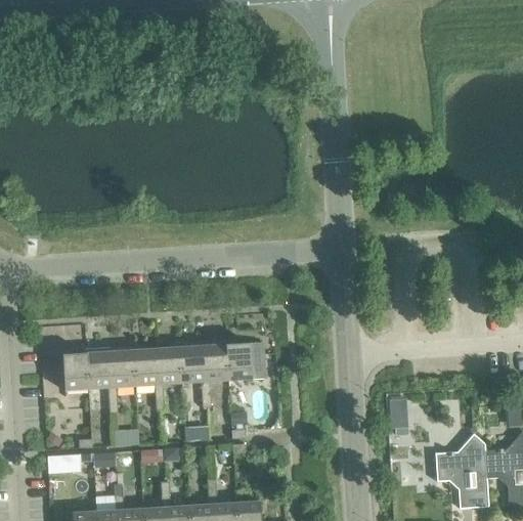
[(226,338),(203,340),(205,381),(209,381),(228,379),(226,338)]
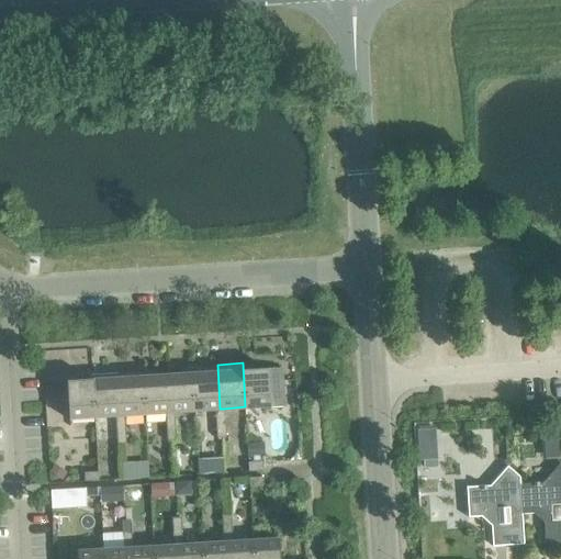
[(247,362),(243,362),(245,406),(284,404),(282,366),(248,368),(247,362)]
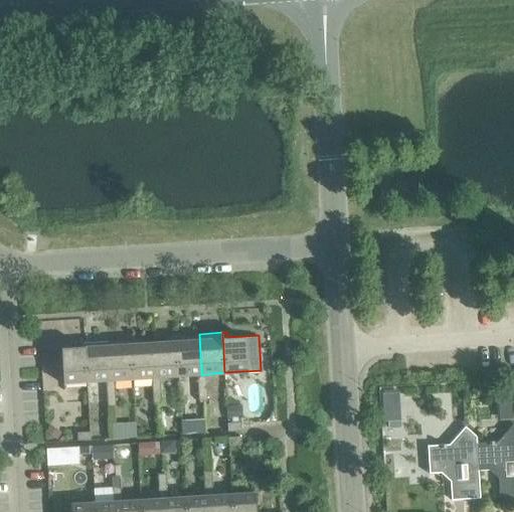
[(199,334),(176,335),(179,375),(197,374),(201,374),(199,334)]
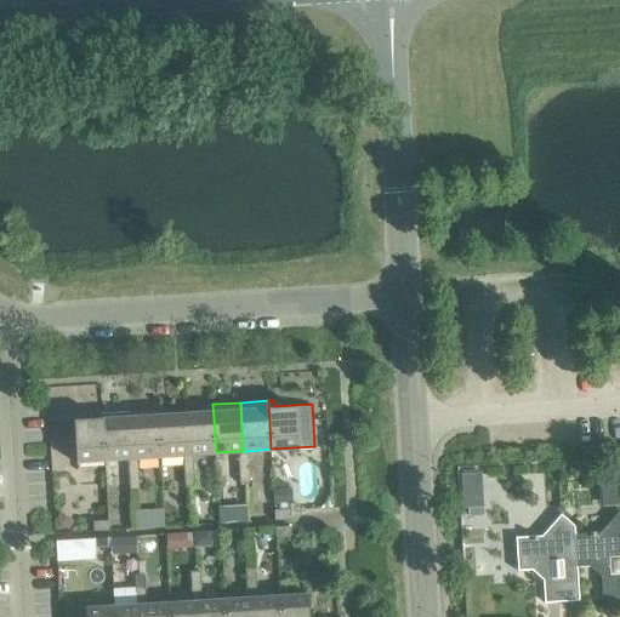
[(208,410),(186,412),(188,455),(193,453),(216,452),(212,404),(208,405),(208,410)]
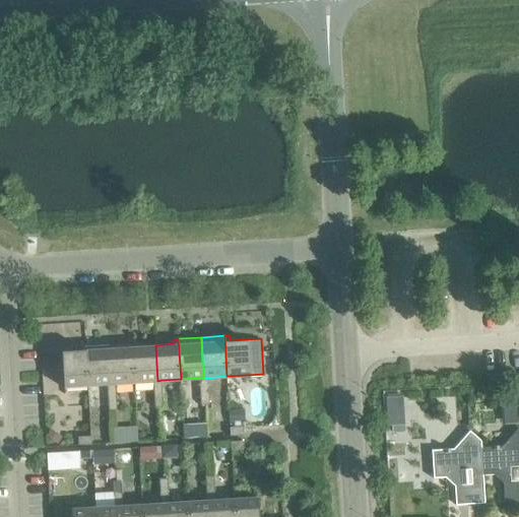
[(111,383),(115,383),(134,382),(132,341),(109,342),(111,383)]
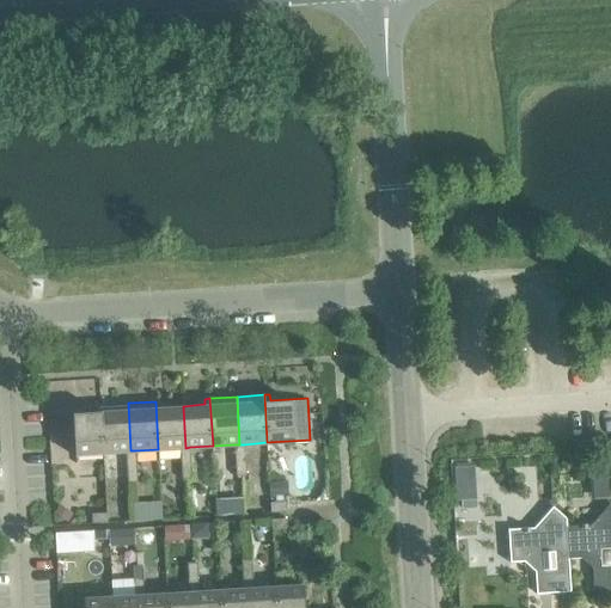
[(158,449),(181,448),(185,448),(183,406),(162,407),(160,401),(156,401),(158,449)]
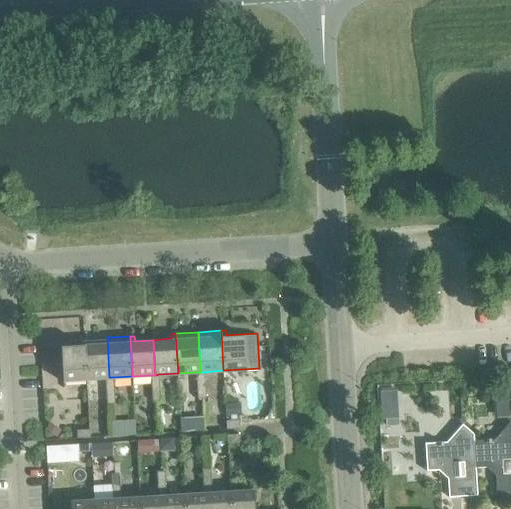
[(87,379),(105,378),(109,377),(107,337),(84,339),(87,379)]
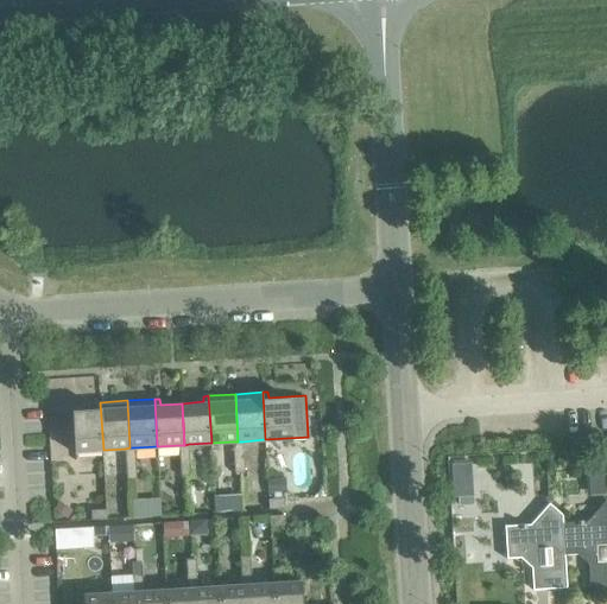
[(75,451),(103,450),(100,402),(95,402),(95,408),(73,409),(75,451)]
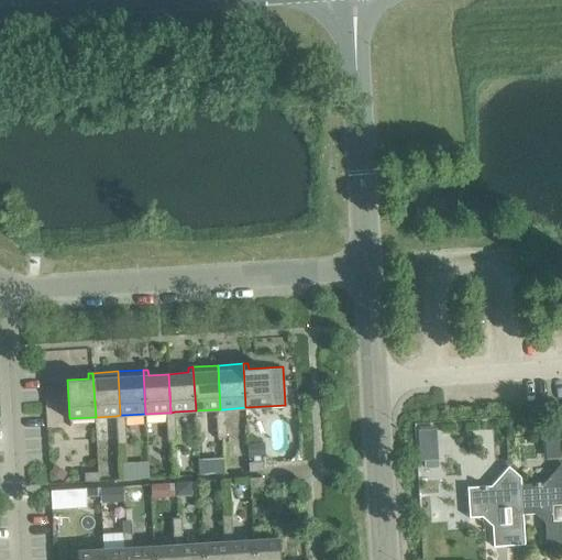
[(224,409),(220,409),(216,409),(217,423),(226,423),(224,409)]
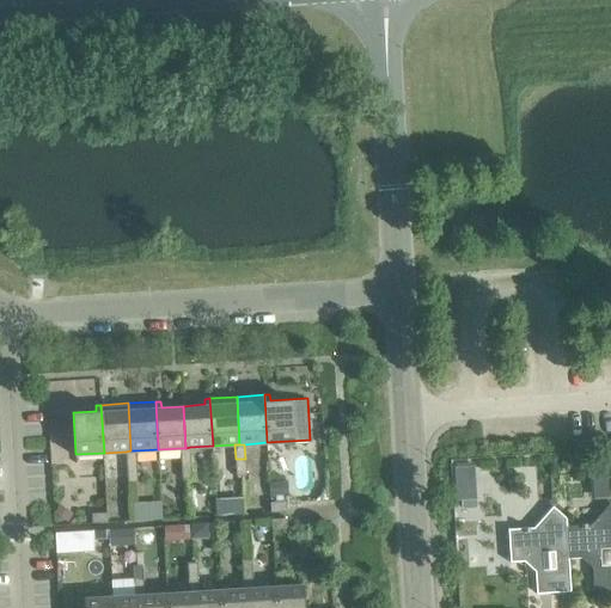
[(190,447),(185,448),(181,448),(182,462),(191,462),(190,447)]
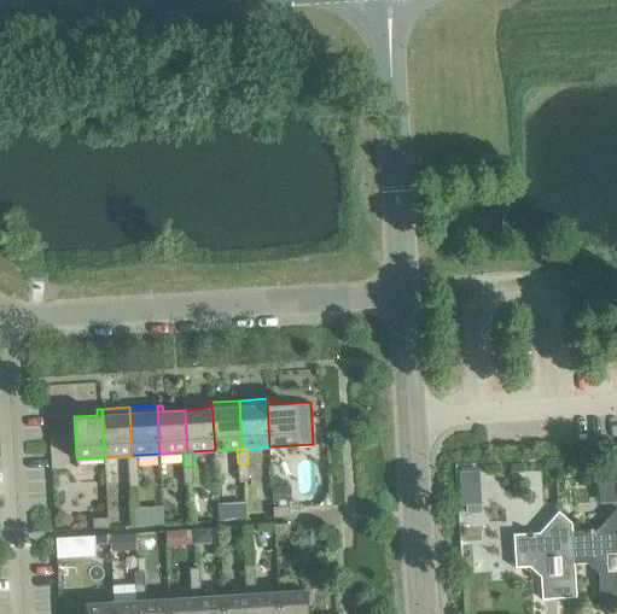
[(127,456),(128,471),(138,469),(137,455),(132,455),(127,456)]
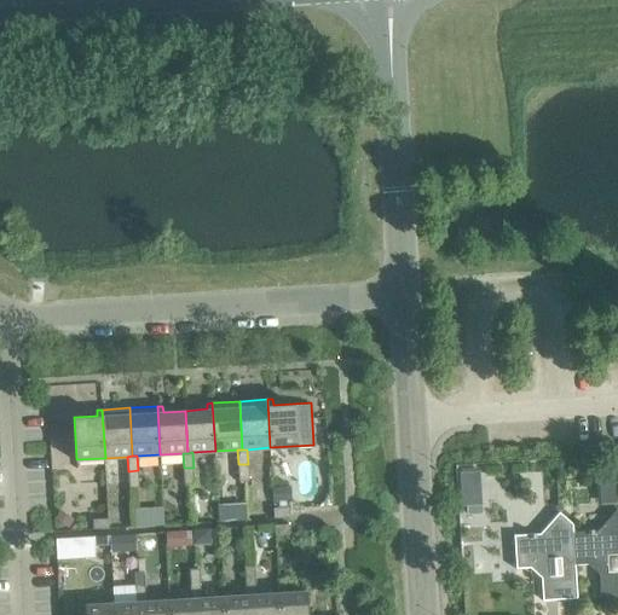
[(248,464),(238,464),(240,480),(249,479),(248,464)]
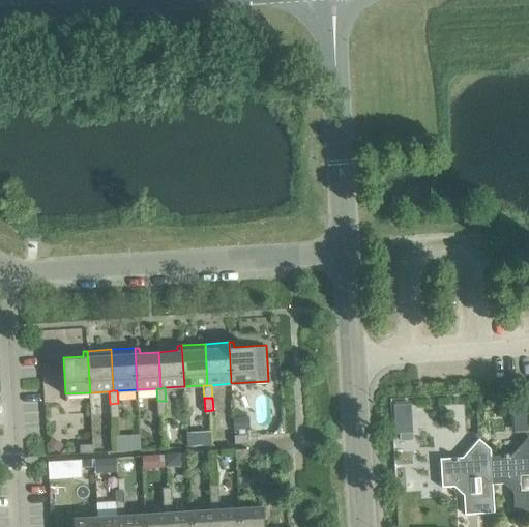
[(166,401),(157,401),(157,413),(166,413),(166,401)]
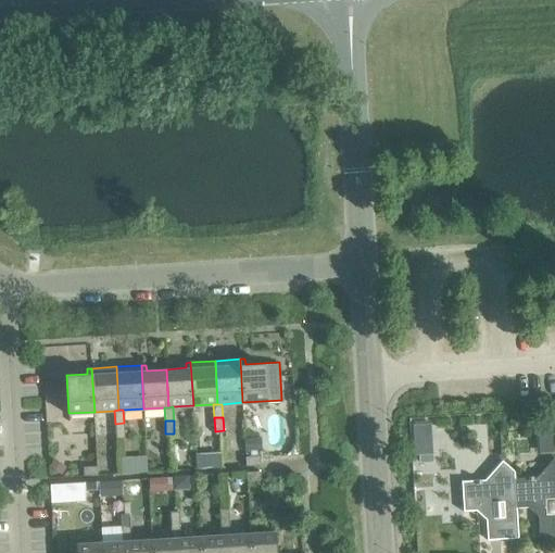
[(124,423),(115,424),(116,437),(125,437),(124,423)]
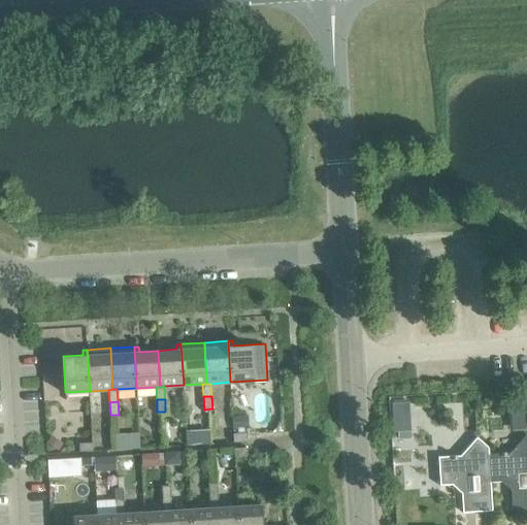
[(249,414),(233,414),(233,427),(250,426),(249,414)]
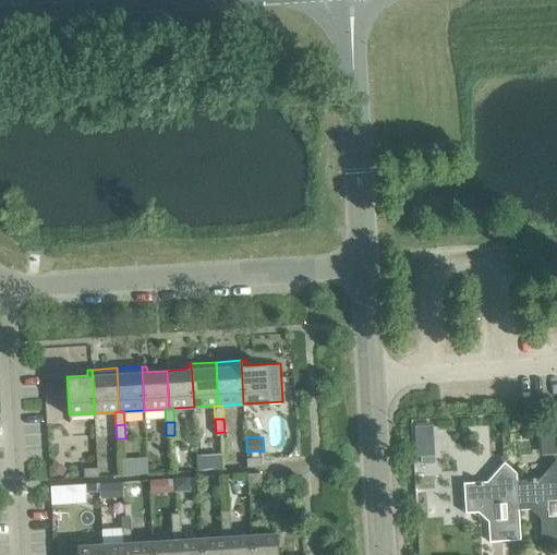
[(434,443),(415,444),(416,455),(421,455),(435,454),(434,443)]
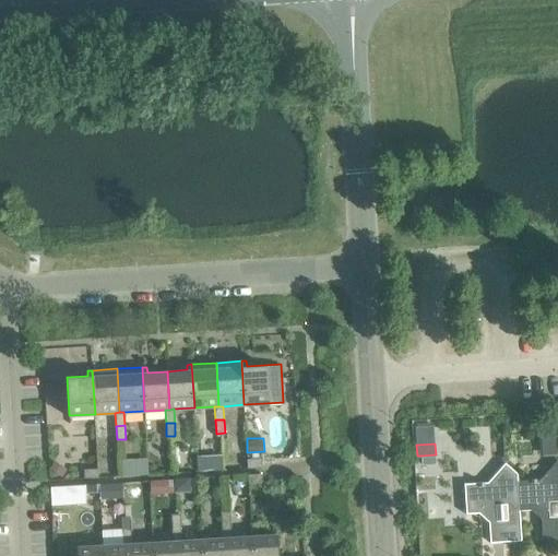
[(436,454),(422,456),(422,464),(436,463),(436,454)]
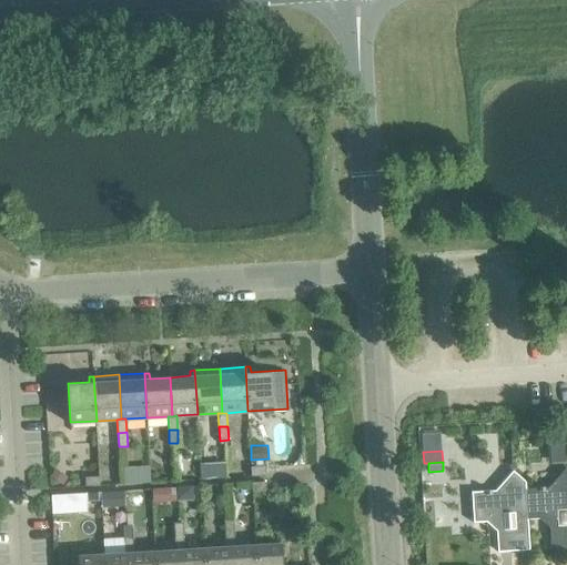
[(251,465),(252,474),(265,473),(265,464),(251,465)]
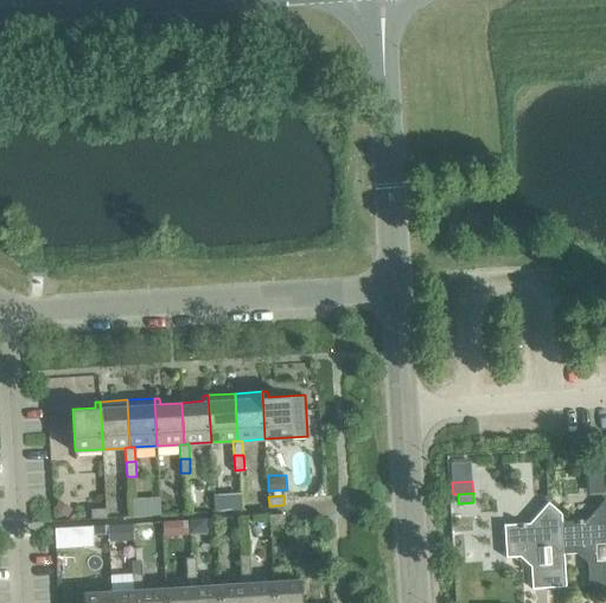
[(587,518),(562,519),(561,519),(563,552),(576,551),(587,562),(588,583),(605,582),(605,496),(587,518)]
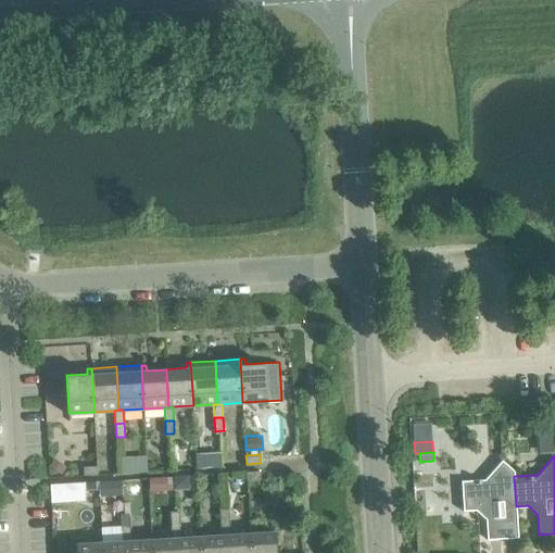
[(54,457),(49,465),(62,473),(66,465),(54,457)]
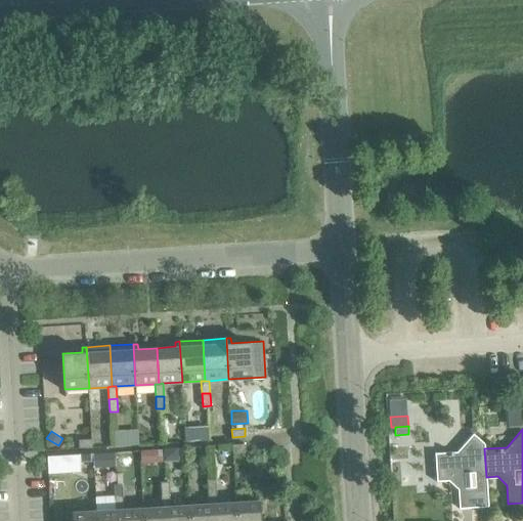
[(484,448),(485,448),(484,442),(473,432),(458,450),(435,451),(436,480),(448,479),(458,488),(460,507),(474,506),(474,520),(488,520),(488,506),(486,477),(484,448)]
